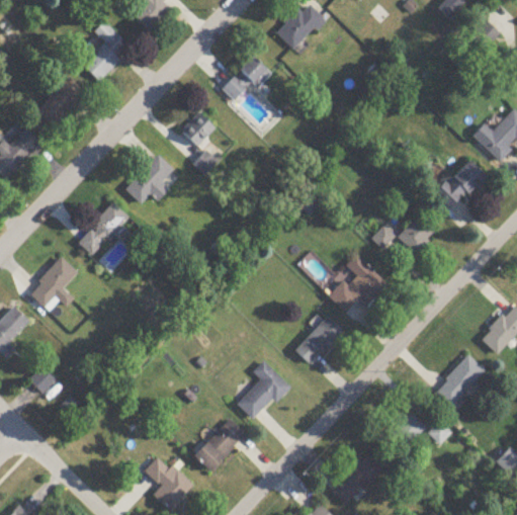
[(137,0),(126,10),(146,27),(171,0),(137,0)]
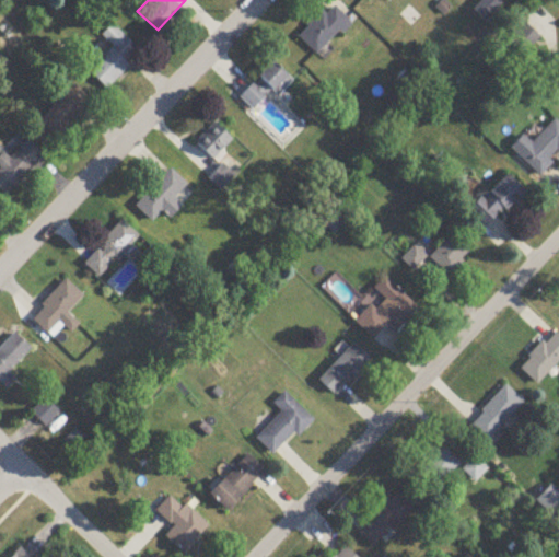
[(299,33),(317,51),(351,19),(333,0),(299,33)]
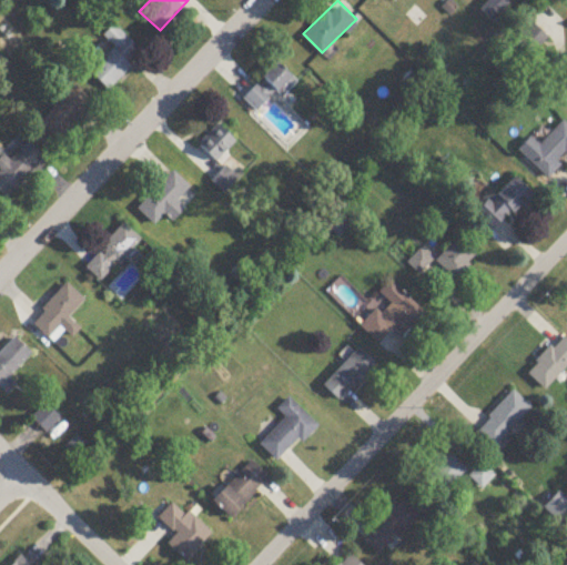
[(132,64),(129,61),(141,48),(114,22),(103,34),(115,47),(91,71),(109,89),(132,64)]
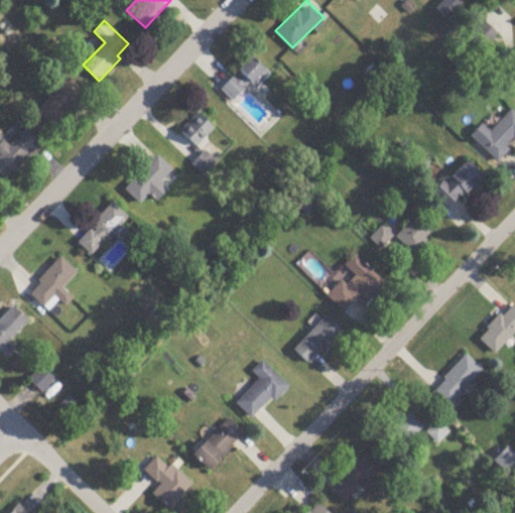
[(256,85),(270,73),(253,54),(221,85),(234,98),(252,81),(256,85)]
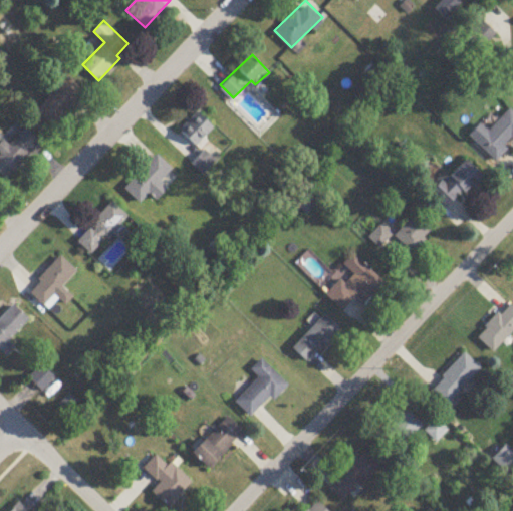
[(85,92),(67,74),(34,107),(52,125),(85,92)]
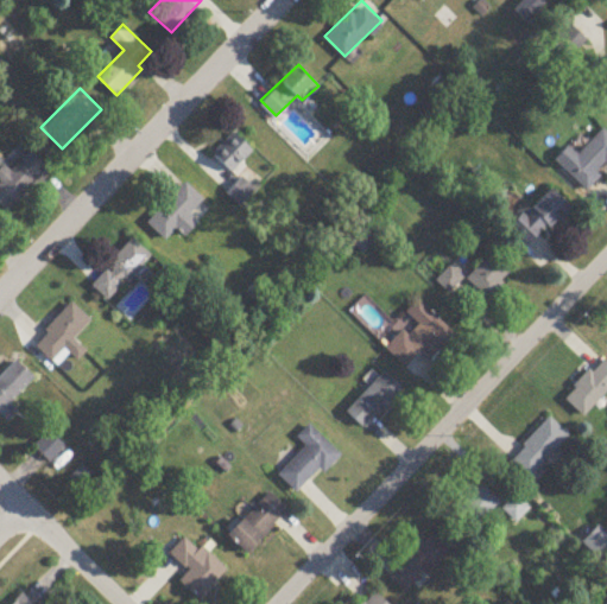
[(570,144),(556,158),(588,190),(602,176),(598,171),(606,163),(606,129),(604,126),(577,152),(570,144)]
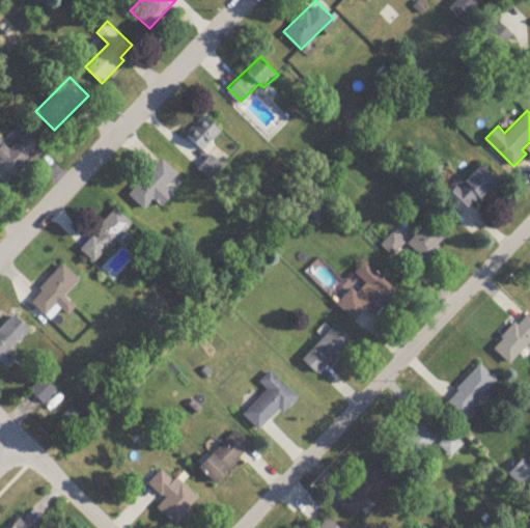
[(222,131),(203,113),(186,131),(204,149),(222,131)]
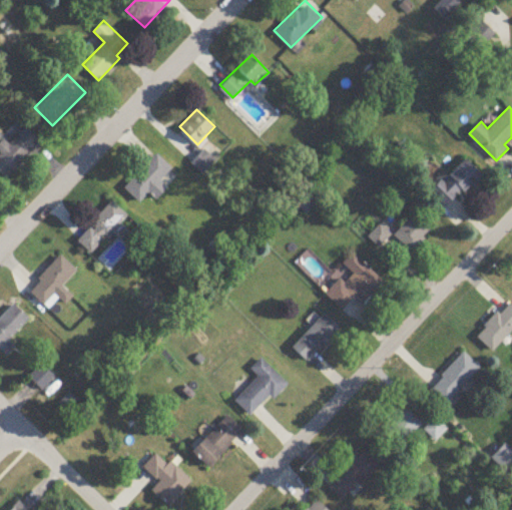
[(0,151),(1,152),(0,152),(0,170),(6,176),(40,140),(25,125),(9,141),(4,137),(0,141),(0,151)]
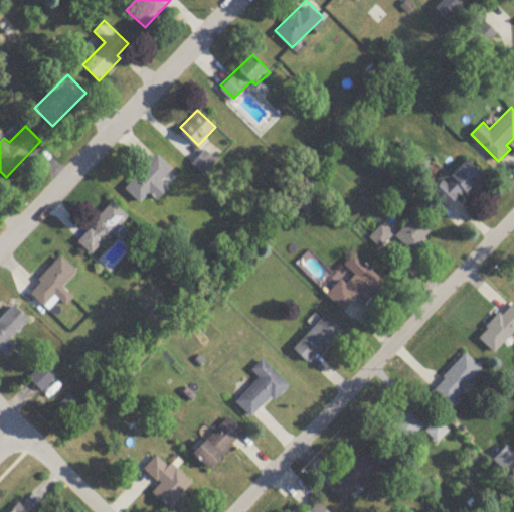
[(125,187),(141,201),(150,192),(157,198),(168,186),(162,181),(174,168),(157,152),(125,187)]
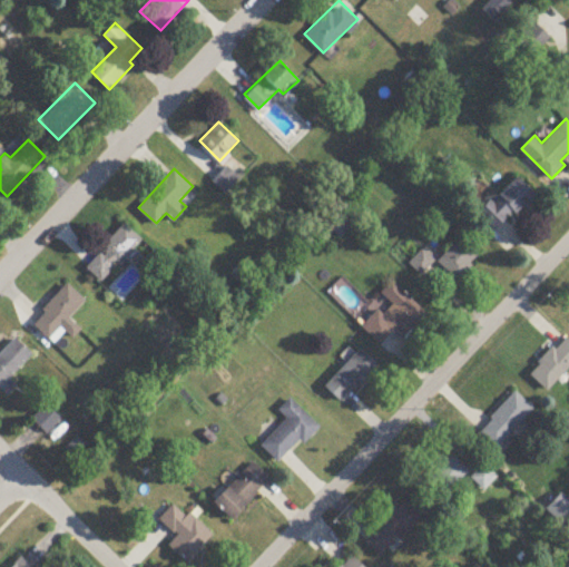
[(535,193),(517,174),(479,212),(497,230),(535,193)]
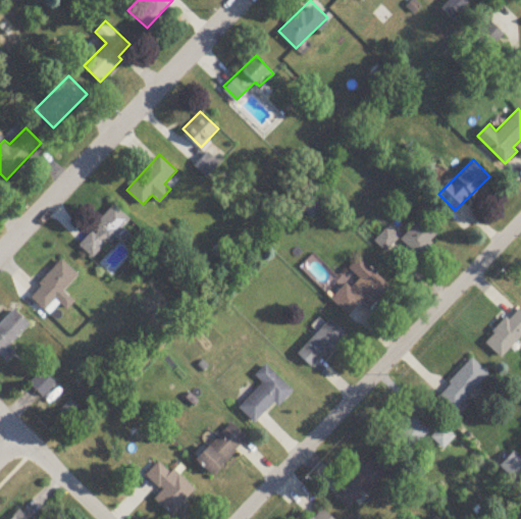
[(94,257),(131,218),(114,203),(77,242),(94,257)]
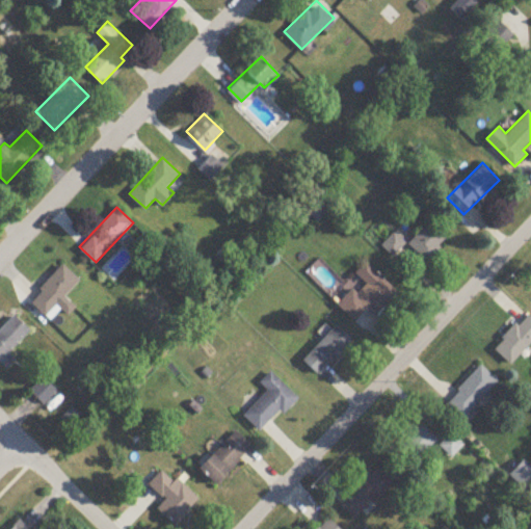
[(447,236),(428,220),(408,242),(427,259),(447,236)]
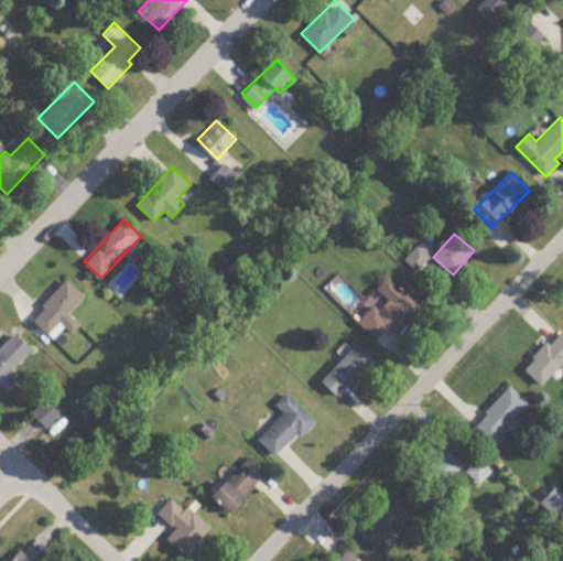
[(401,332),(423,308),(388,276),(376,290),(387,300),(379,309),(374,304),(357,322),(378,340),(392,324),(401,332)]
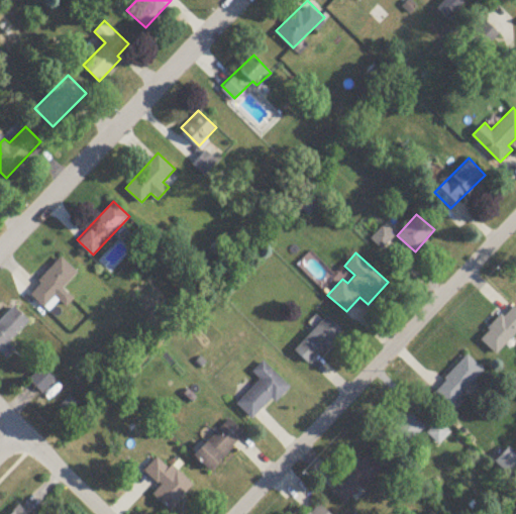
[(78,270),(62,254),(29,291),(45,305),(55,295),(67,305),(74,297),(63,287),(78,270)]
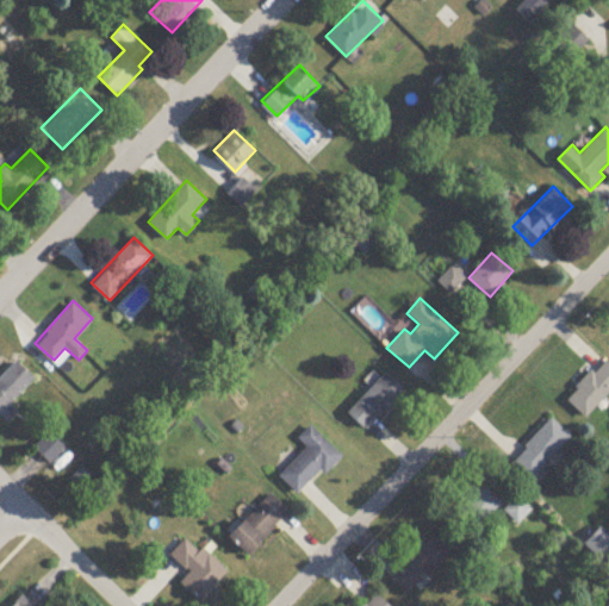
[(608,357),(607,355),(566,398),(588,418),(608,395),(608,357)]
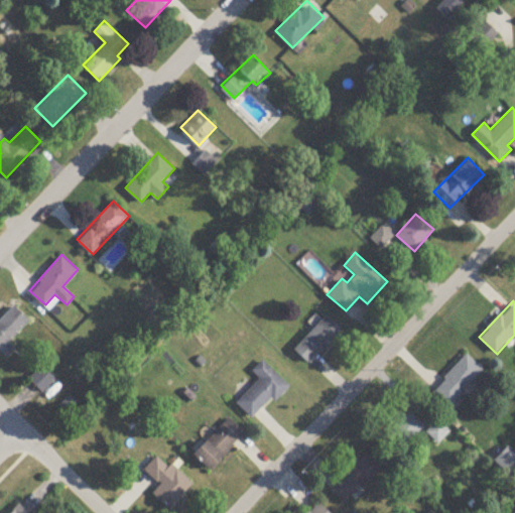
[(0,350),(7,357),(16,348),(9,341),(29,319),(13,304),(0,317),(0,350)]
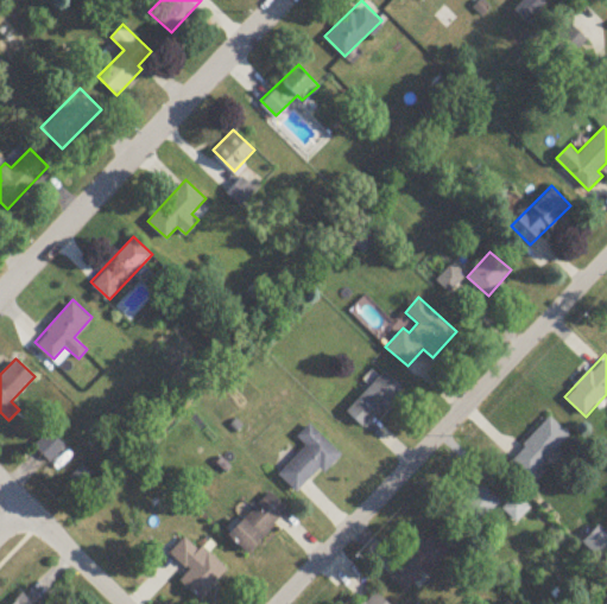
[(402,387),(385,370),(346,409),(364,427),(402,387)]
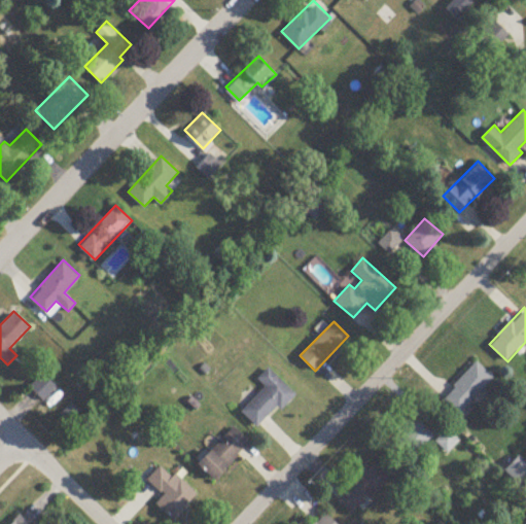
[(442,397),(458,413),(493,377),(478,361),(442,397)]
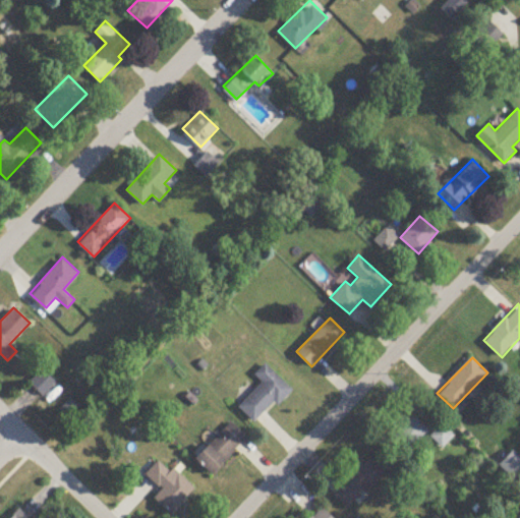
[(291,388),(266,363),(254,373),(263,383),(239,406),(255,423),(291,388)]
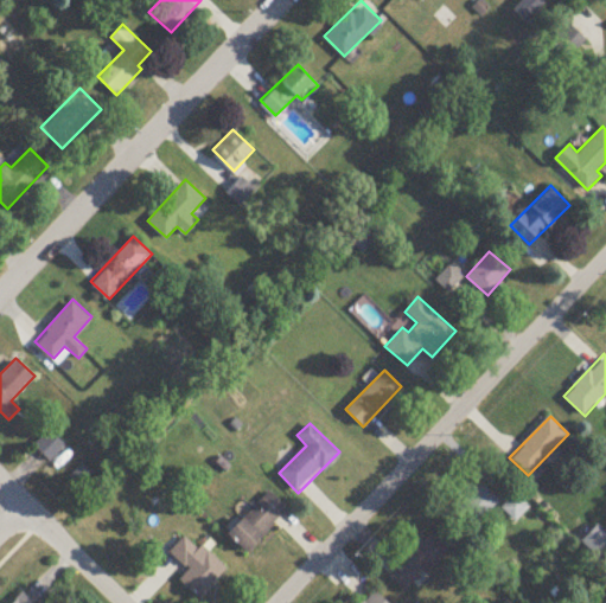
[(51,461),(67,444),(50,428),(34,443),(51,461)]
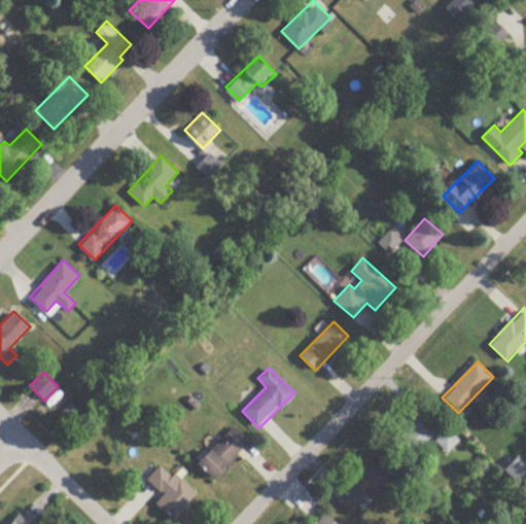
[(81,411),(72,403),(59,416),(67,424),(81,411)]
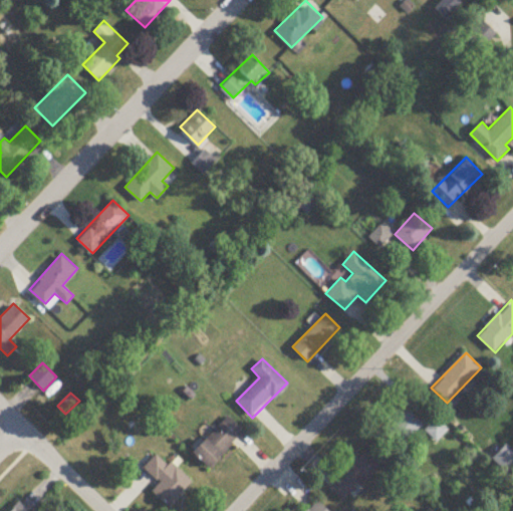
[(388,429),(403,444),(423,424),(407,409),(388,429)]
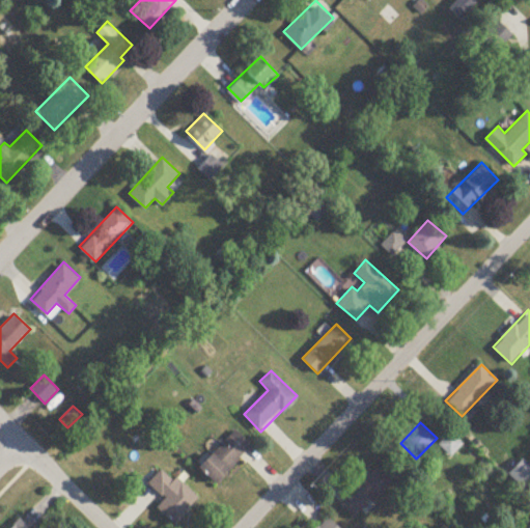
[(252,446),(235,429),(198,467),(215,483),(252,446)]
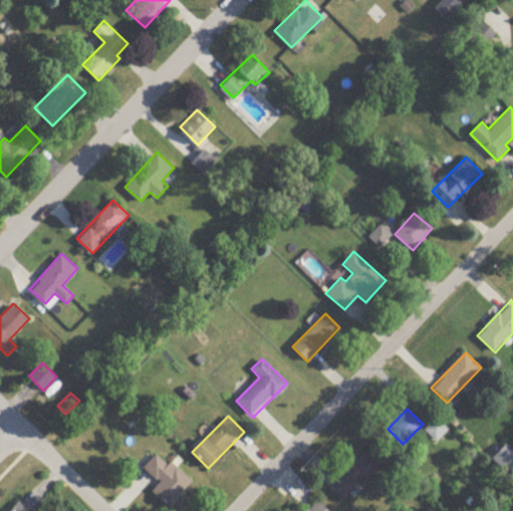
[(448,430),(437,418),(425,430),(436,441),(448,430)]
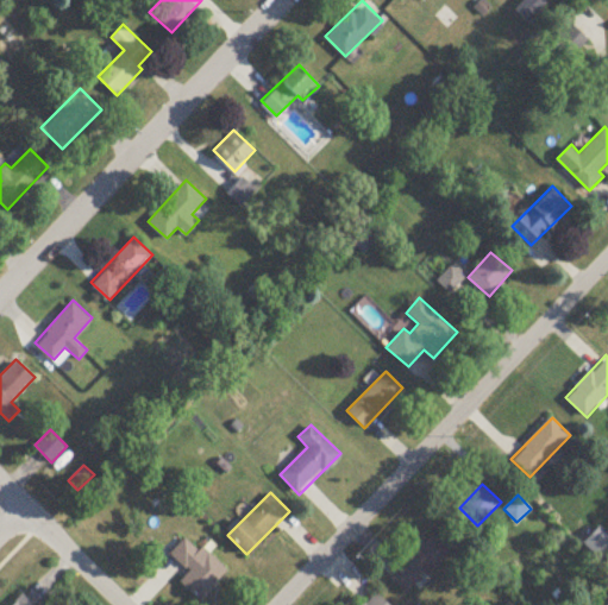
[(390,577),(408,594),(452,550),(434,533),(390,577)]
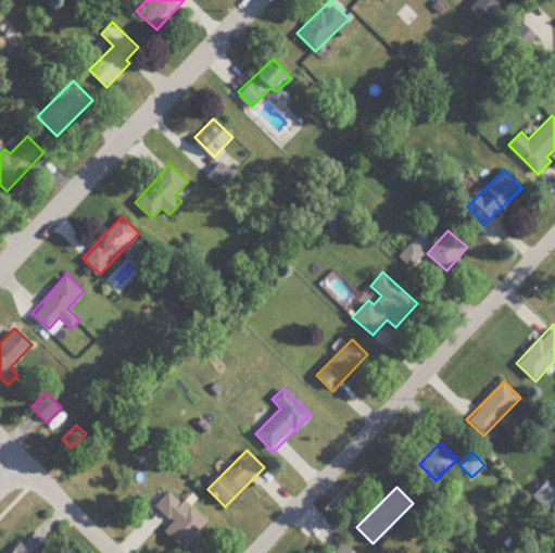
[(172,489),(156,505),(174,520),(165,531),(184,549),(207,523),(172,489)]
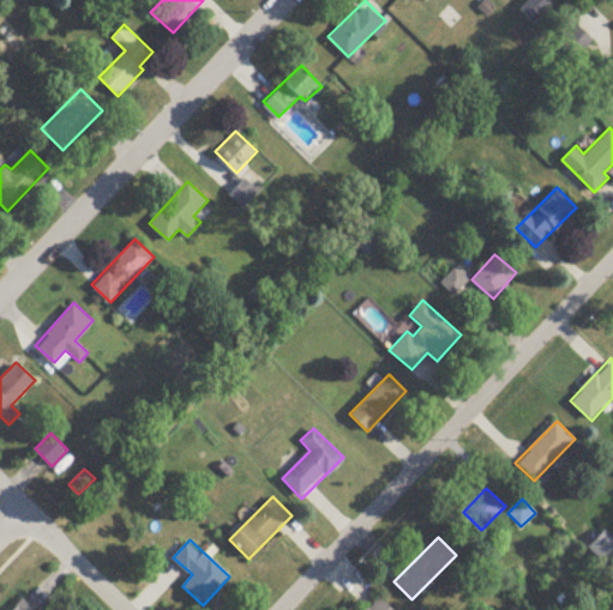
[(392,609),(379,597),(366,609),(392,609)]
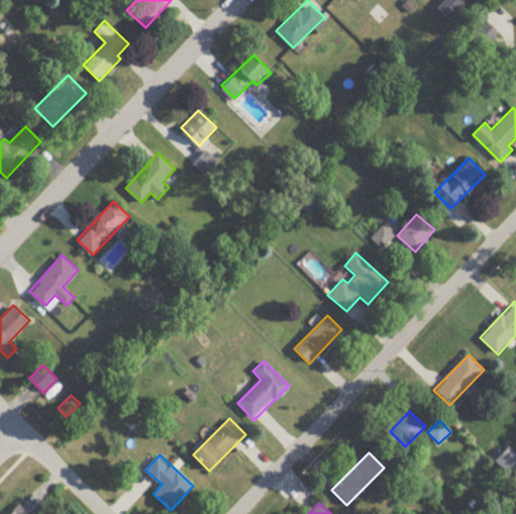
[(27,513),(19,505),(10,513),(27,513)]
